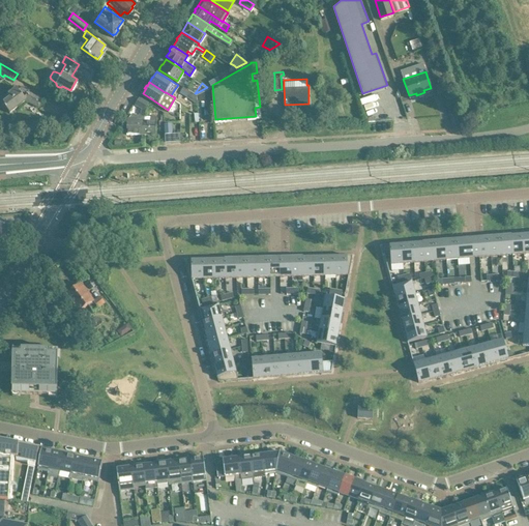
[(8,92),(0,98),(9,111),(26,97),(38,105),(42,96),(28,88),(22,84),(18,87),(17,86),(16,85),(7,91),(8,92)]
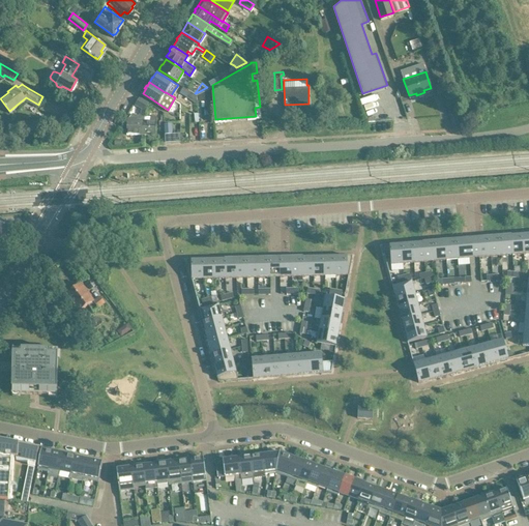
[(186,95),(189,89),(182,85),(179,90),(186,95)]
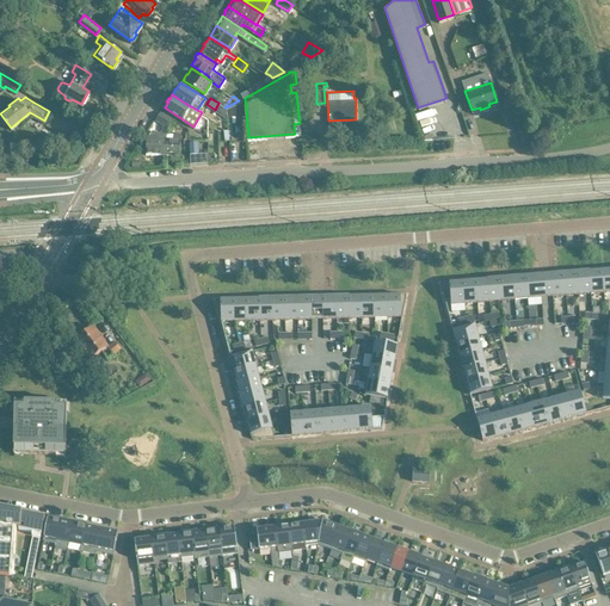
[(161,130),(165,130),(170,116),(159,109),(155,116),(162,121),(161,125),(161,130)]
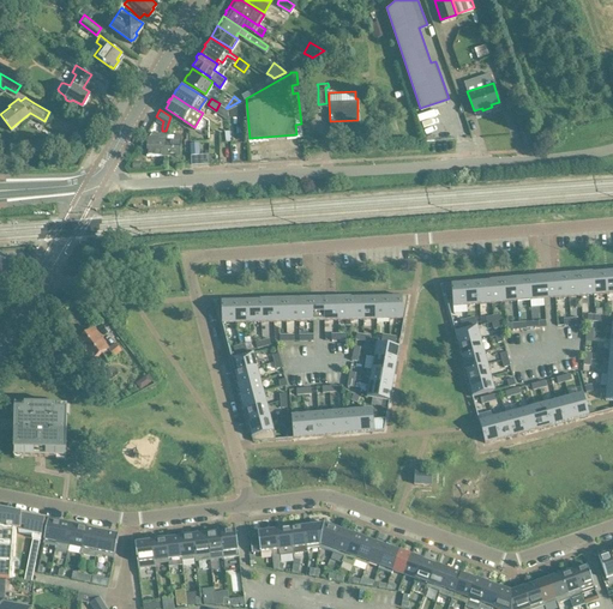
[(146,136),(146,152),(161,154),(161,160),(163,161),(164,154),(164,143),(162,143),(162,137),(166,137),(166,132),(166,131),(162,131),(150,131),(146,136)]
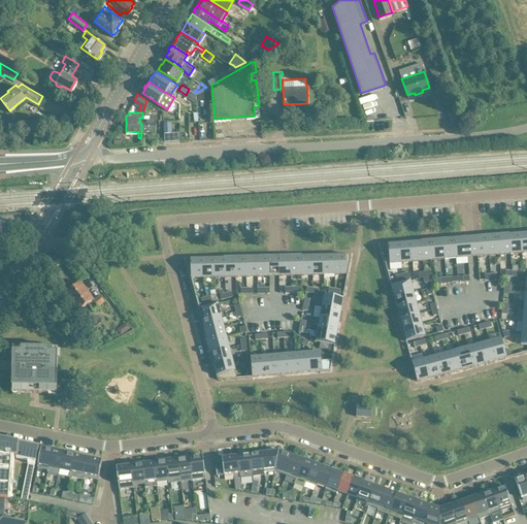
[(142,118),(139,118),(139,123),(141,123),(141,132),(154,132),(155,113),(142,113),(142,118)]
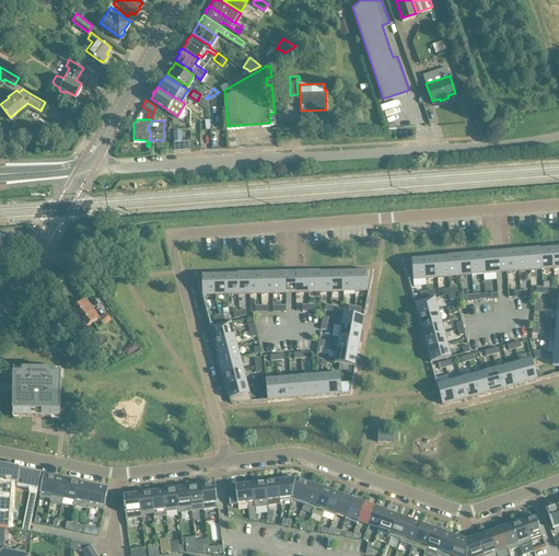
[(552,265),(550,244),(539,245),(540,266),(552,265)]
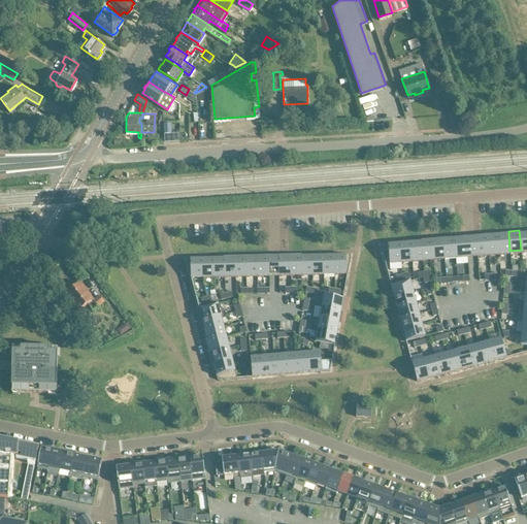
[(509,251),(508,231),(497,232),(499,252),(509,251)]
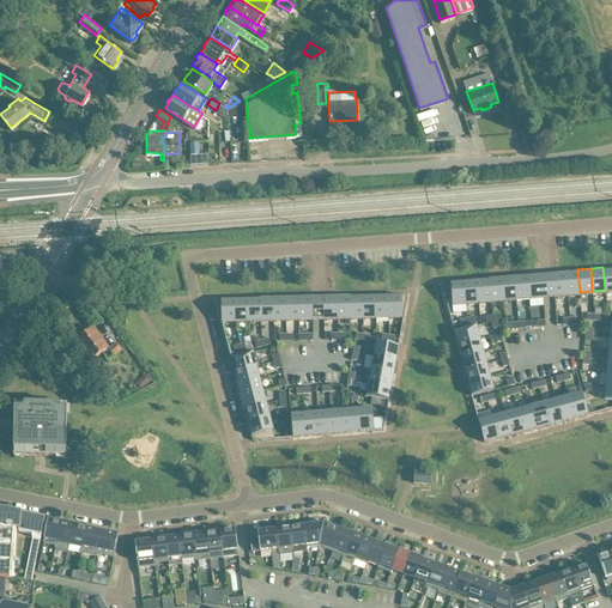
[(580,292),(577,269),(565,271),(567,293),(580,292)]
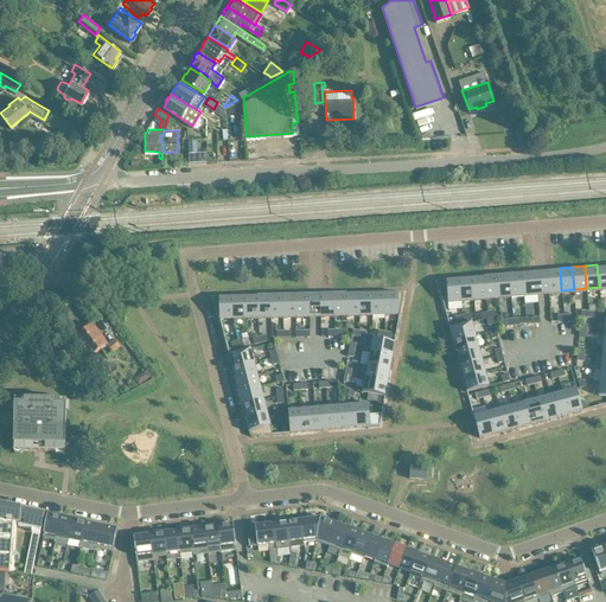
[(561,290),(560,268),(546,269),(541,269),(542,292),(548,290),(561,290)]
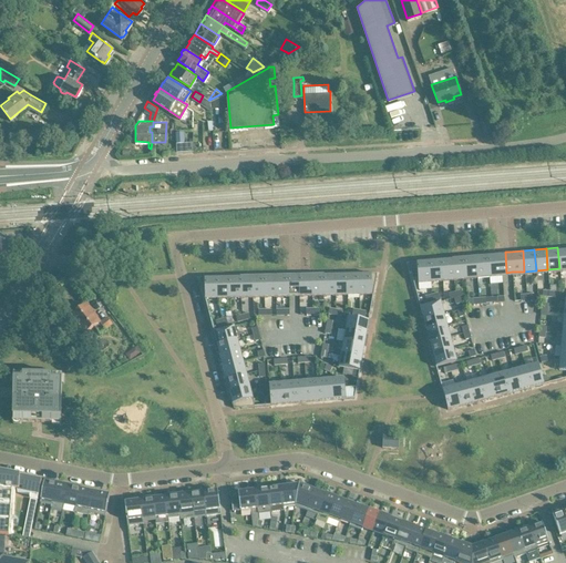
[(505,252),(500,252),(486,253),(489,274),(501,273),(506,273),(505,252)]
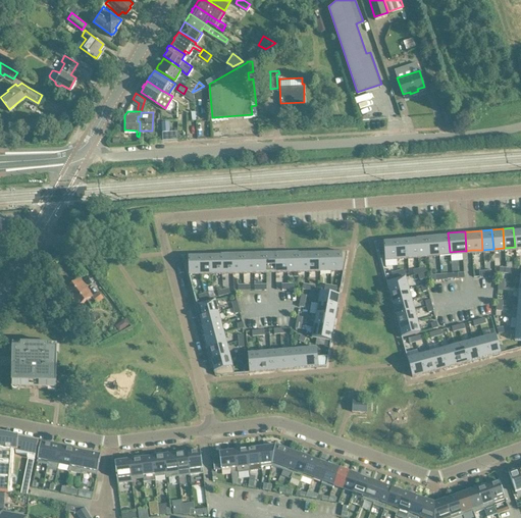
[(450,252),(448,232),(437,234),(438,253),(450,252)]
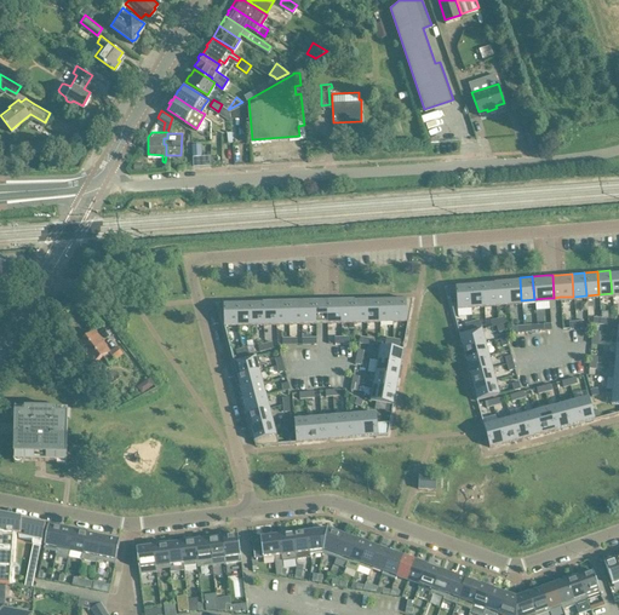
[(521,300),(520,277),(506,279),(508,302),(521,300)]
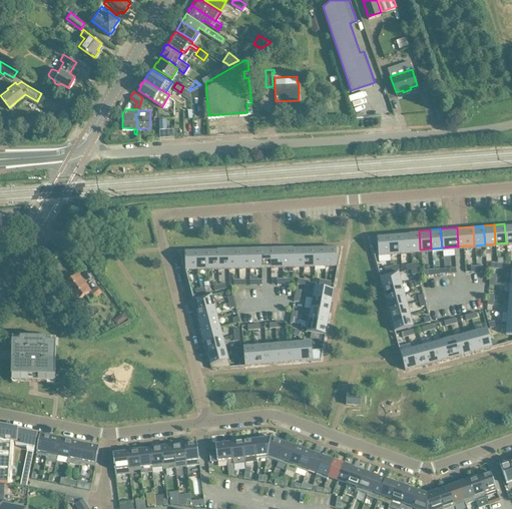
[(420,249),(419,230),(409,231),(410,250),(420,249)]
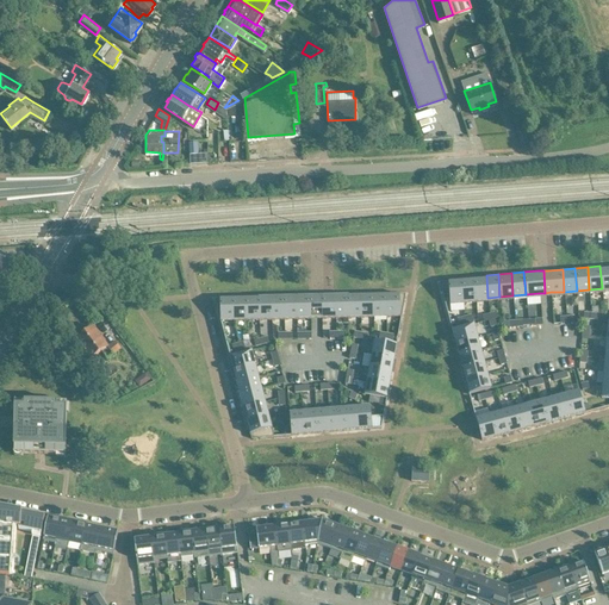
[(488,298),(486,275),(473,276),(476,299),(488,298)]
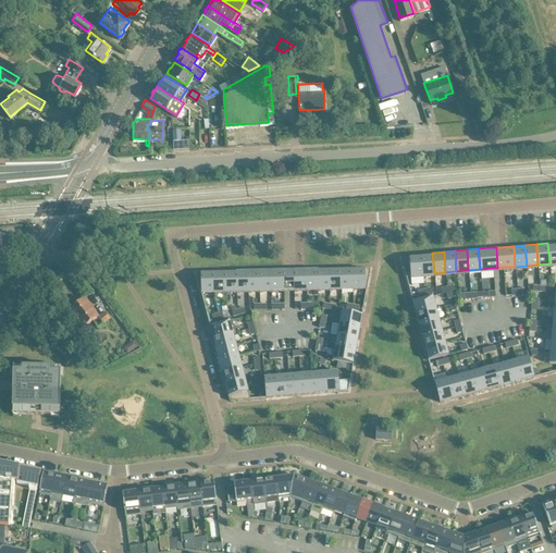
[(434,273),(432,253),(421,254),(422,273),(434,273)]
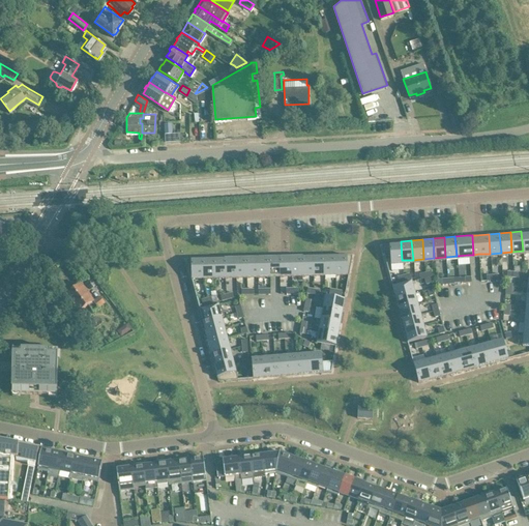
[(402,260),(401,241),(381,242),(383,251),(389,250),(390,261),(402,260)]
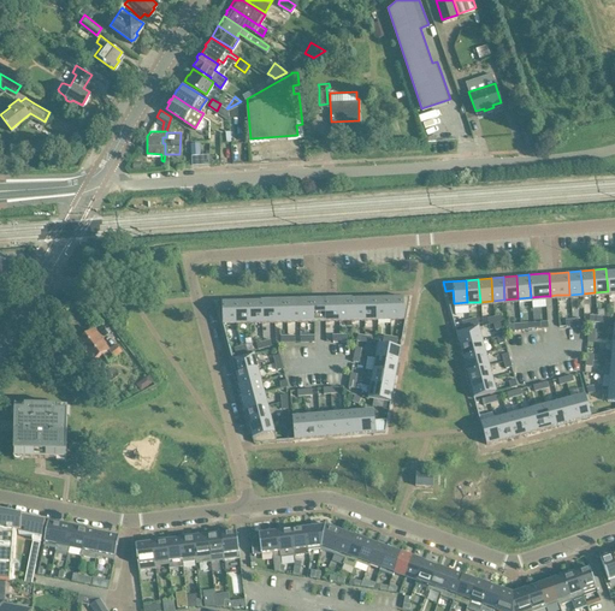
[(389,316),(389,294),(376,295),(376,318),(389,316)]
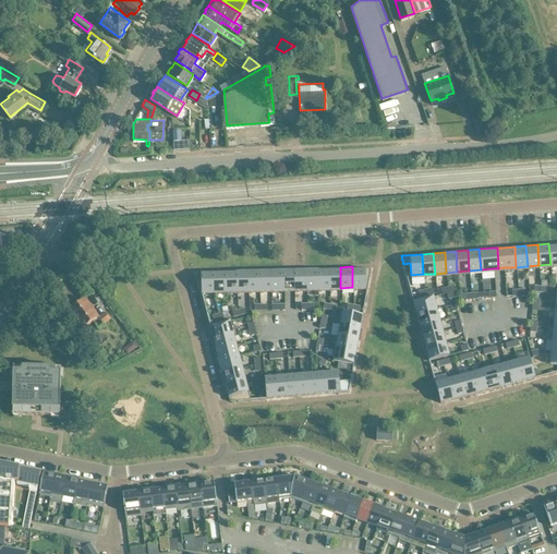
[(366,287),(370,266),(352,266),(352,287),(366,287)]
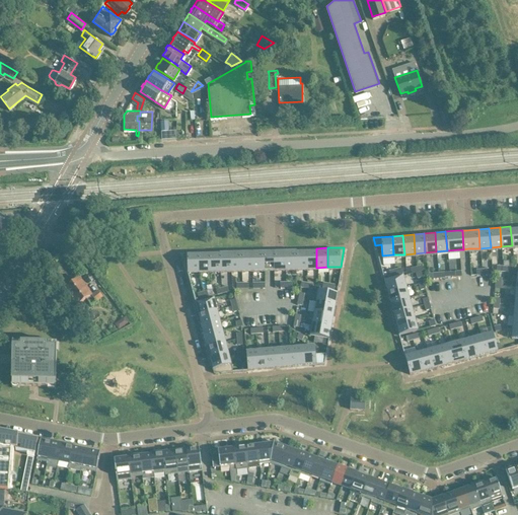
[(285,268),(285,248),(273,249),(273,269),(285,268)]
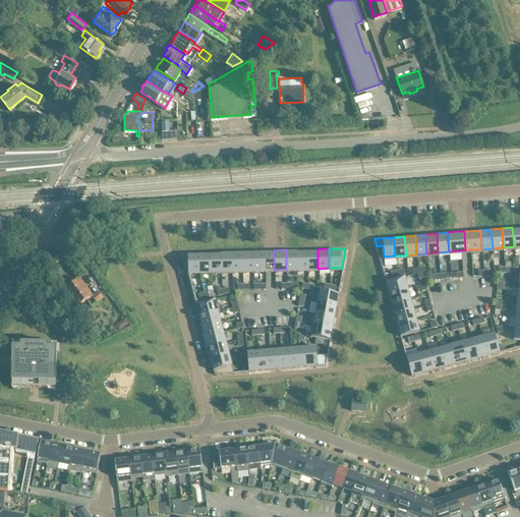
[(296,269),(296,249),(286,249),(286,269),(296,269)]
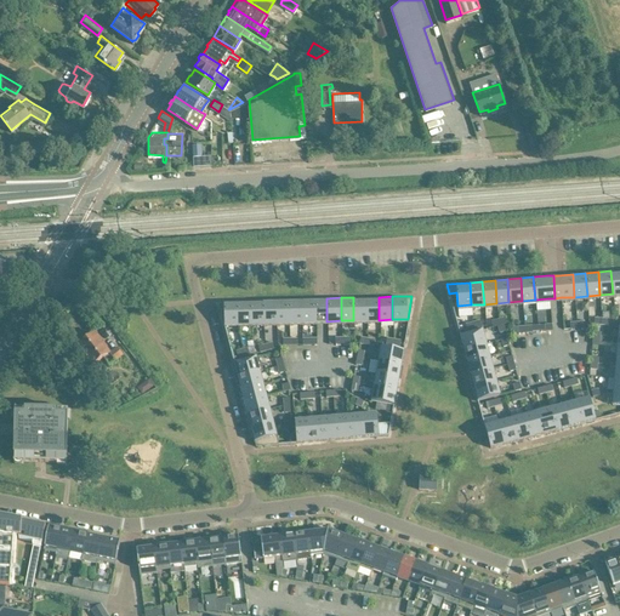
[(367,320),(365,297),(353,297),(353,320),(367,320)]
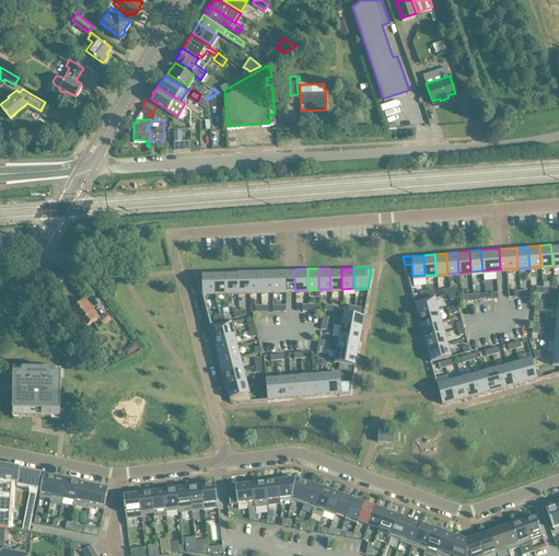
[(341,289),(341,268),(329,268),(330,289),(341,289)]
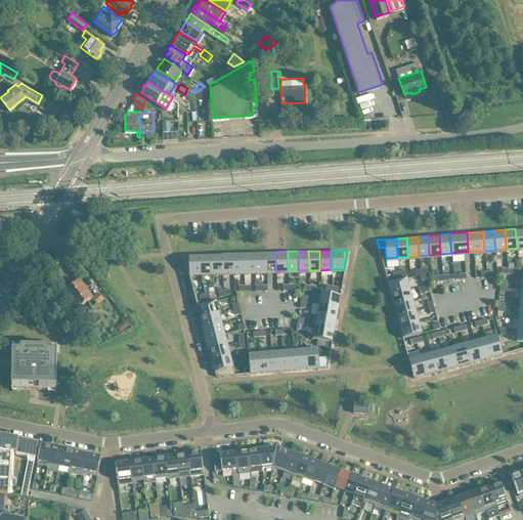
[(244,271),(243,252),(232,253),(232,272),(244,271)]
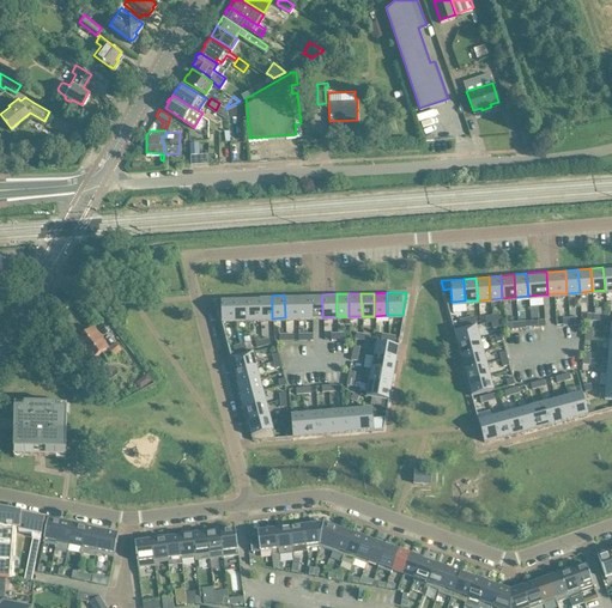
[(297,317),(297,295),(284,295),(285,317),(297,317)]
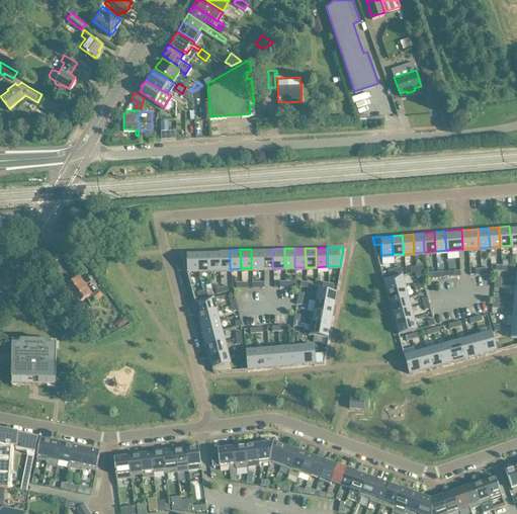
[(263,261),(262,249),(251,249),(251,268),(263,268),(263,261)]
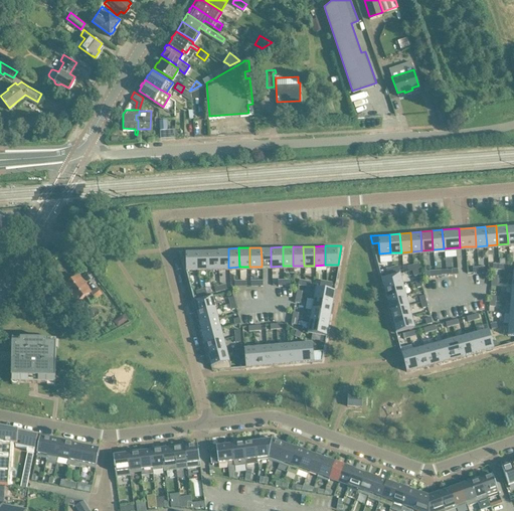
[(267,247),(265,247),(261,247),(262,260),(262,267),(267,267),(271,267),(271,247),(267,247)]
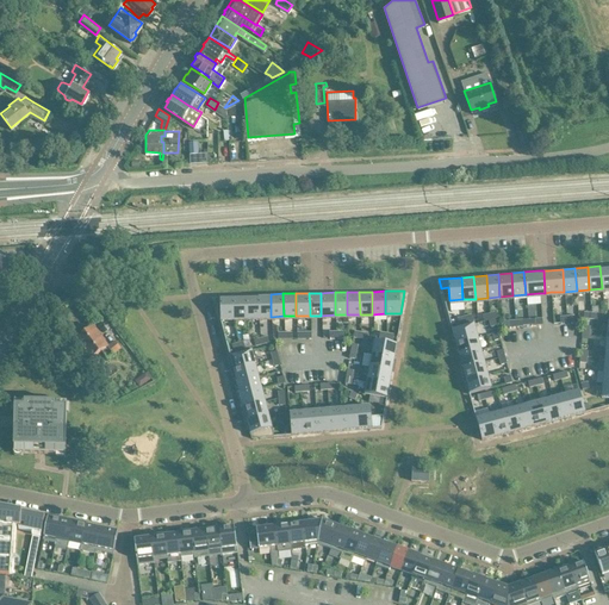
[(232,317),(232,294),(213,295),(219,318),(232,317)]
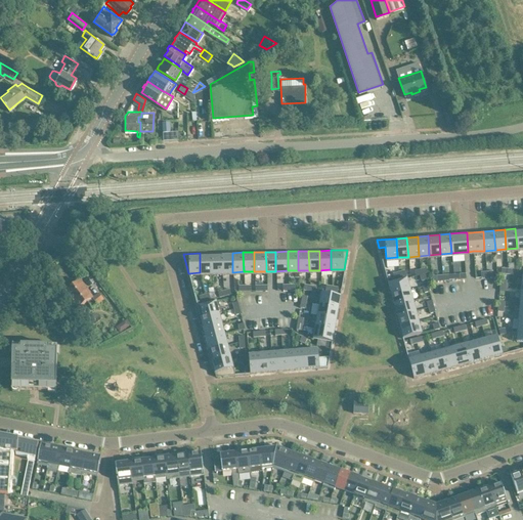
[(211,272),(211,253),(200,253),(200,272),(211,272)]
